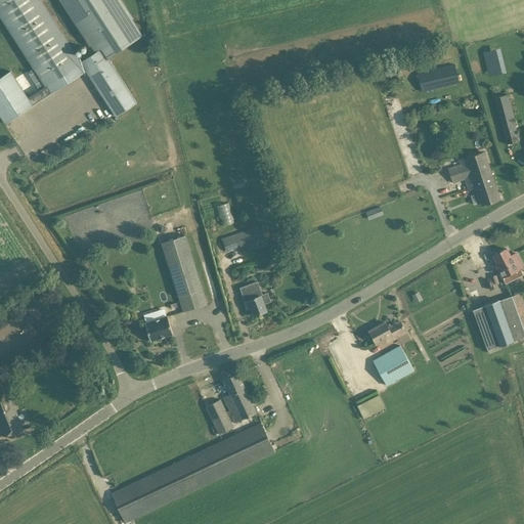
[(60,0),(95,52),(81,61),(41,0),(0,0),(0,17),(44,86),(28,97),(10,71),(0,77),(0,116),(4,124),(33,105),(33,104),(50,93),(51,93),(86,71),(116,117),(137,102),(108,58),(143,35),(132,18),(134,17),(122,0),(60,0)]
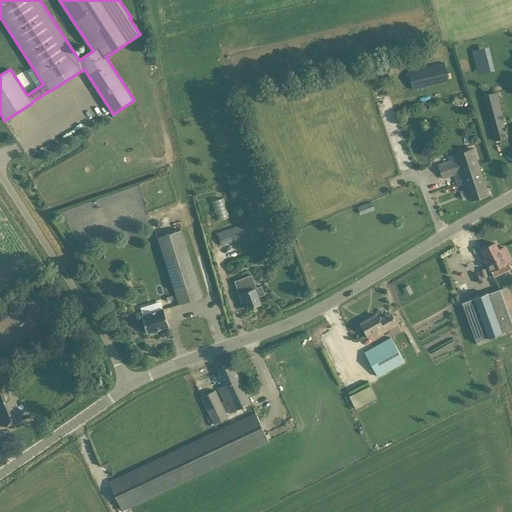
[(489,46),(475,49),(480,68),(493,65),(489,46)]
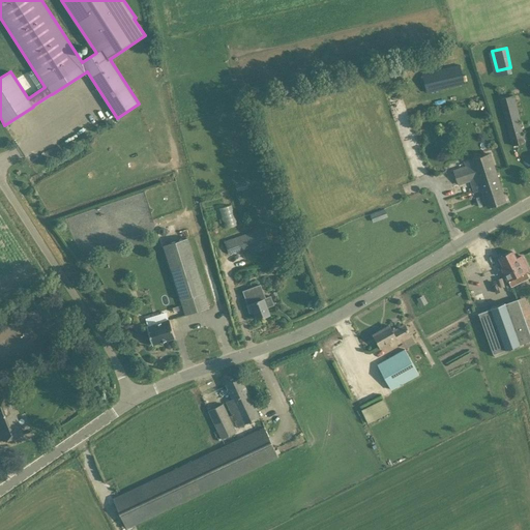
[(460,64),(455,65),(453,61),(449,62),(450,66),(432,71),(436,91),(464,84),(460,64)]
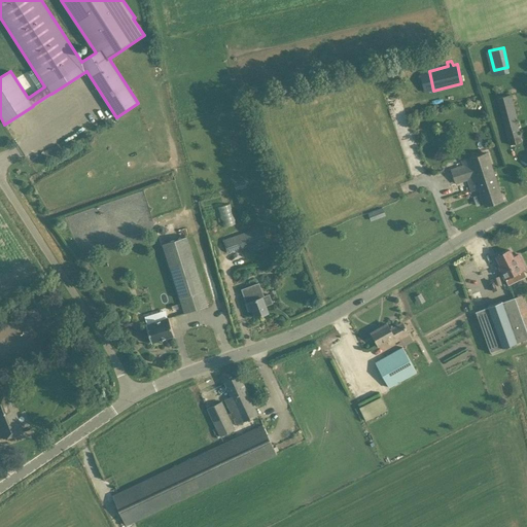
[(515,115),(516,114),(511,95),(496,99),(510,145),(522,141),(515,115)]
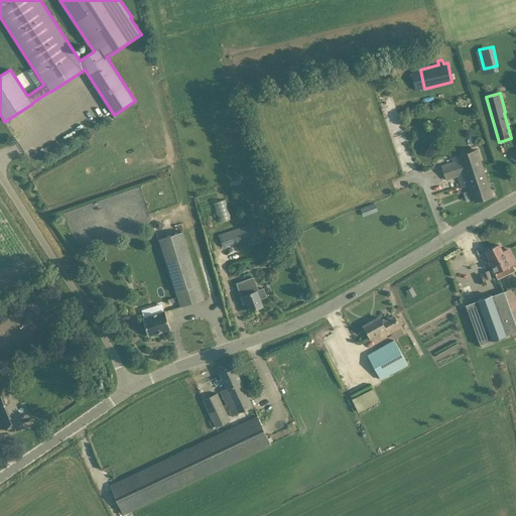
[(493,197),(478,149),(450,157),(453,161),(440,165),(446,180),(458,177),(461,187),(468,185),(474,203),(493,197)]
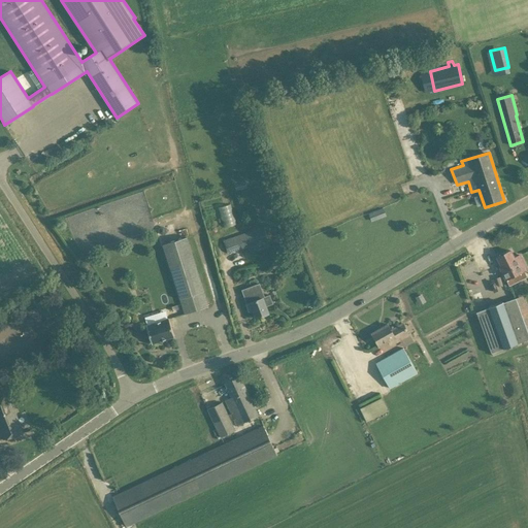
[(237,190),(248,187),(245,176),(234,179),(237,190)]
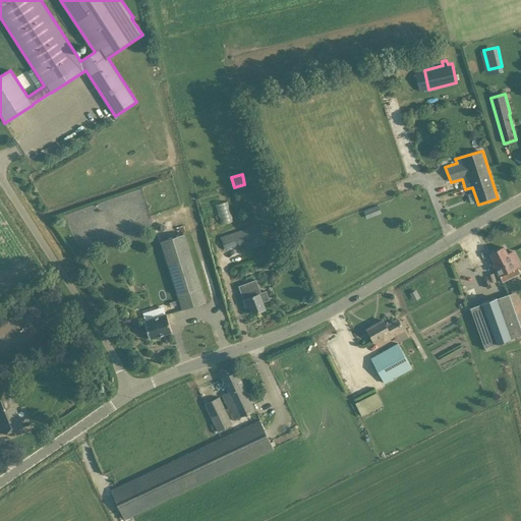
[(440,194),(452,189),(447,177),(436,182),(440,194)]
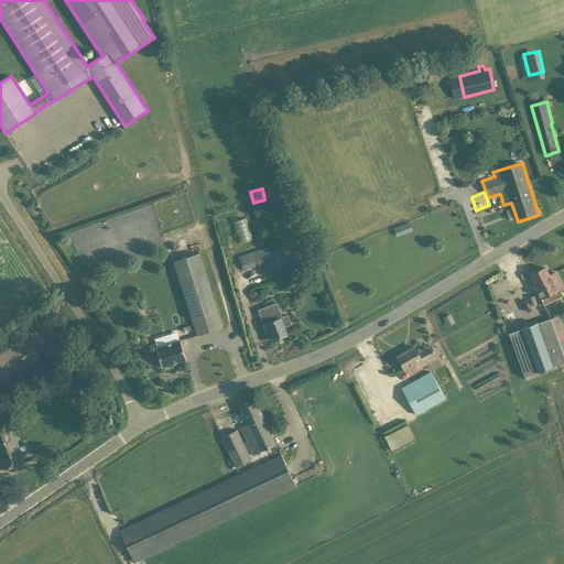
[(246,217),(232,221),(238,242),(252,239),(246,217)]
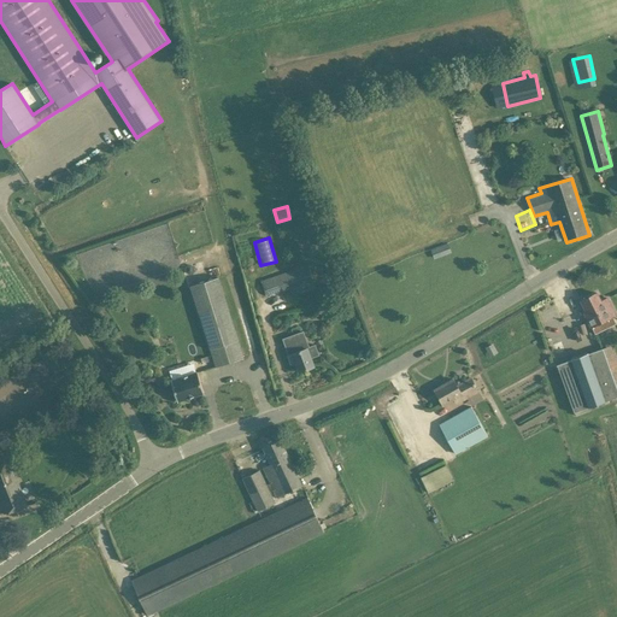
[(445,256),(441,246),(432,250),(435,259),(445,256)]
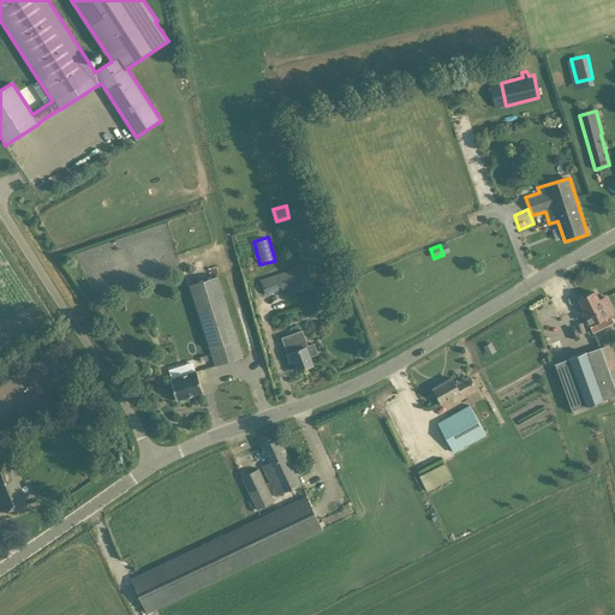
[(266,294),(312,279),(306,263),(261,280),(266,294)]
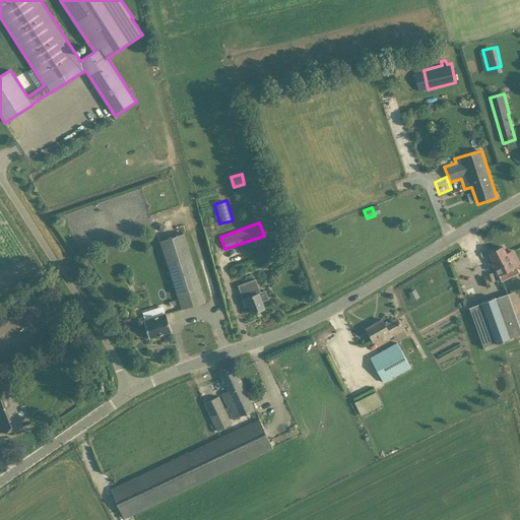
[(184,233),(160,241),(182,309),(205,302),(184,233)]
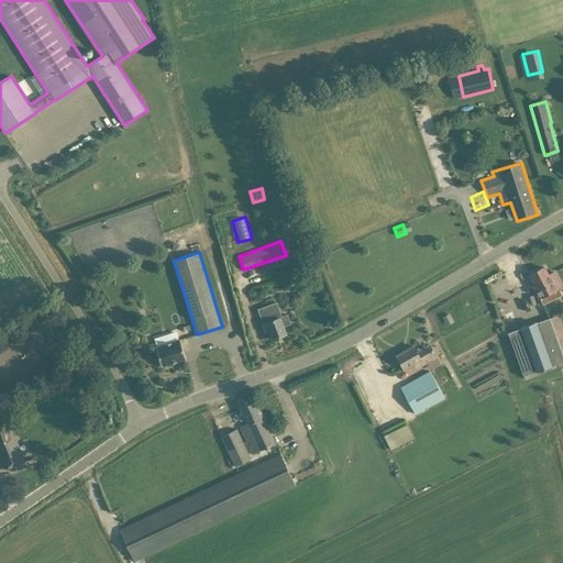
[(530,274),(536,284),(542,297),(548,294),(544,287),(553,282),(550,274),(548,275),(544,267),(530,274)]
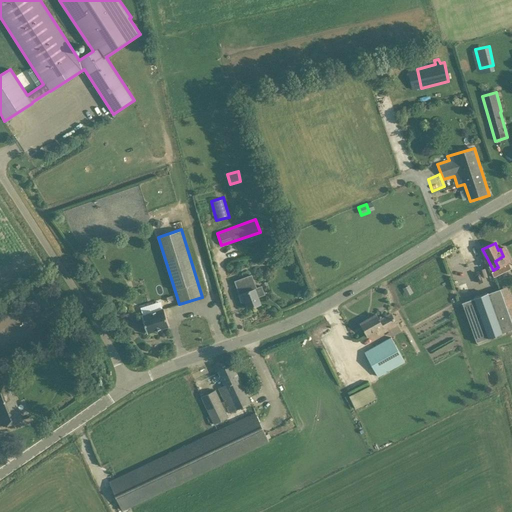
[(246,291),(244,287),(249,286),(245,276),(234,281),(237,290),(238,289),(242,301),(245,300),(248,308),(260,303),(257,294),(255,288),(246,291)]
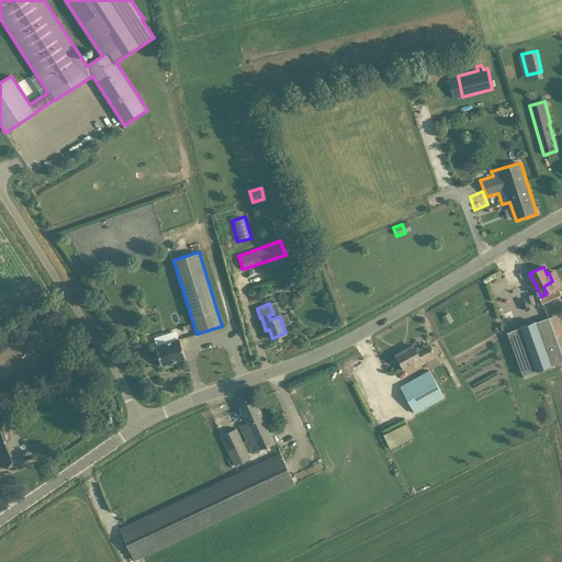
[(536,321),(525,325),(520,326),(520,327),(507,333),(523,375),(540,369),(561,361),(561,353),(549,317),(536,322),(536,321)]
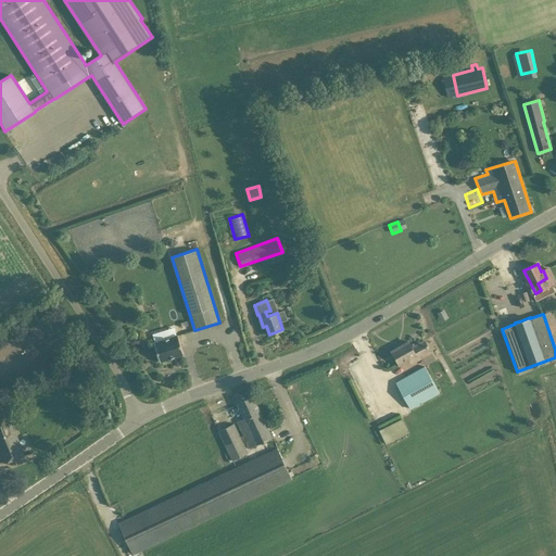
[(60,331),(53,317),(43,323),(51,336),(60,331)]
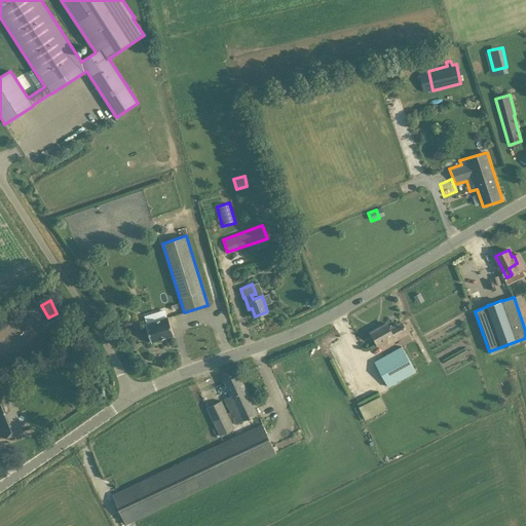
[(144,316),(146,324),(151,342),(152,341),(174,335),(168,316),(167,316),(155,321),(153,314),(151,313),(145,315),(144,316)]
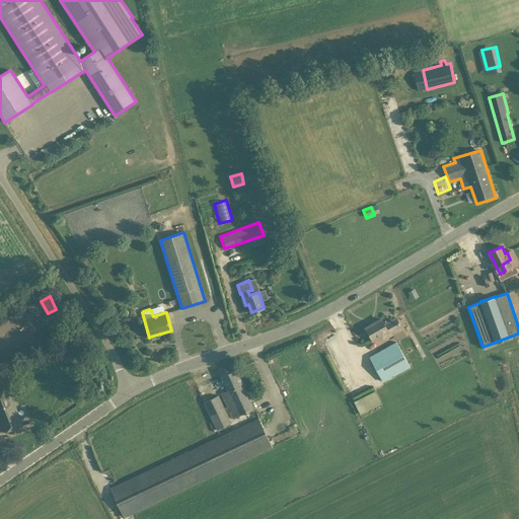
[(406,336),(403,331),(396,317),(384,324),(381,318),(366,327),(370,337),(373,341),(388,332),(390,337),(393,335),(396,342),(406,336)]
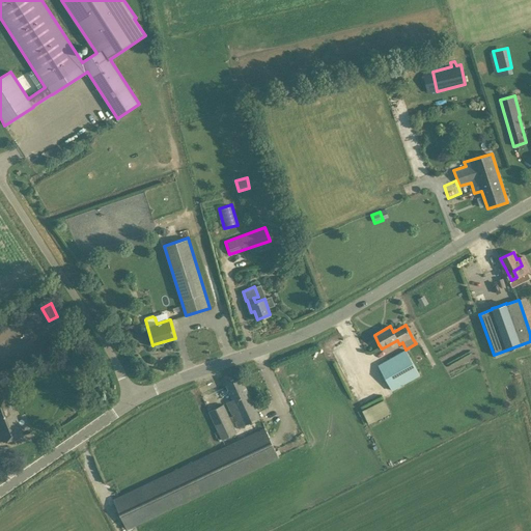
[(420,375),(406,350),(378,366),(392,391),(420,375)]
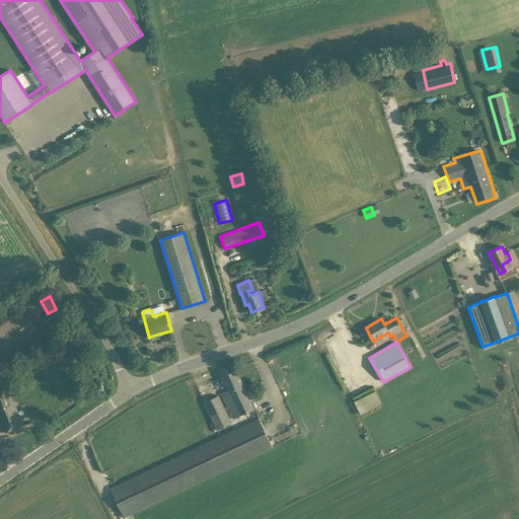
[(204,401),(216,426),(217,429),(231,423),(226,414),(230,412),(233,418),(248,410),(252,409),(253,408),(240,378),(236,369),(221,376),(228,390),(222,393),(227,405),(223,406),(218,395),(204,401)]
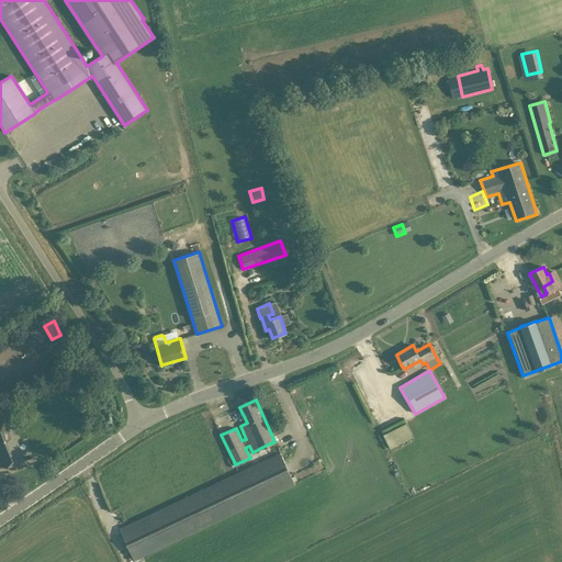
[(14,431),(9,419),(0,422),(0,457),(3,468),(25,460),(14,431)]
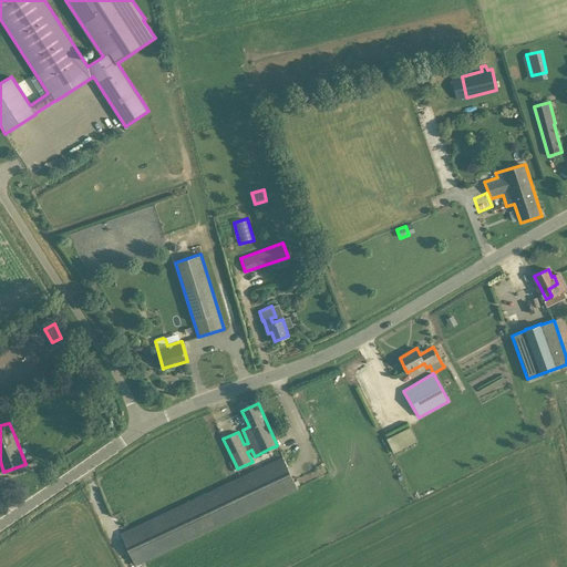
[(387,437),(393,452),(416,441),(410,426),(387,437)]
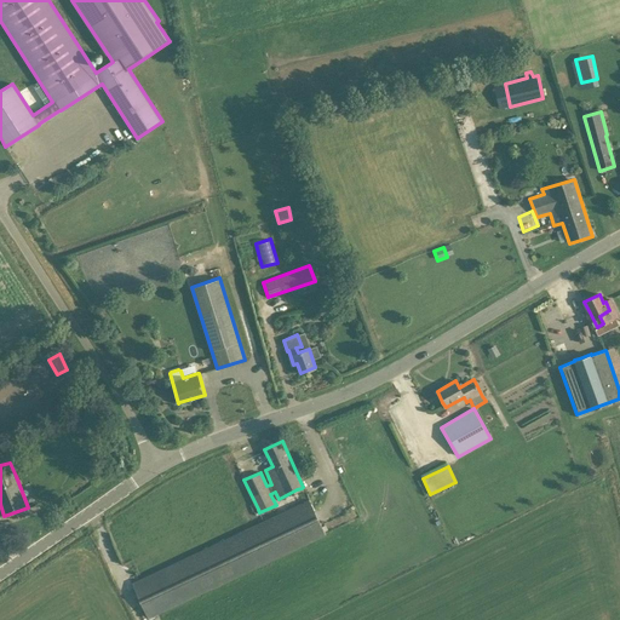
[(310,500),(303,503),(132,584),(148,618),(158,613),(326,534),(310,500)]
